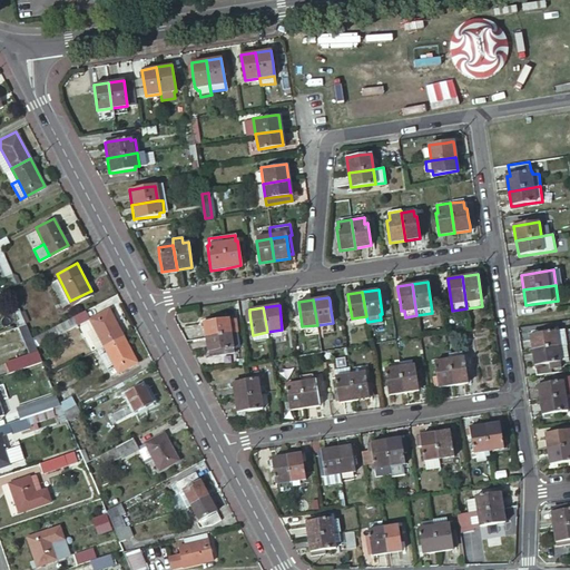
[(91,322),(105,344),(123,335),(108,308),(90,318),(91,322)]
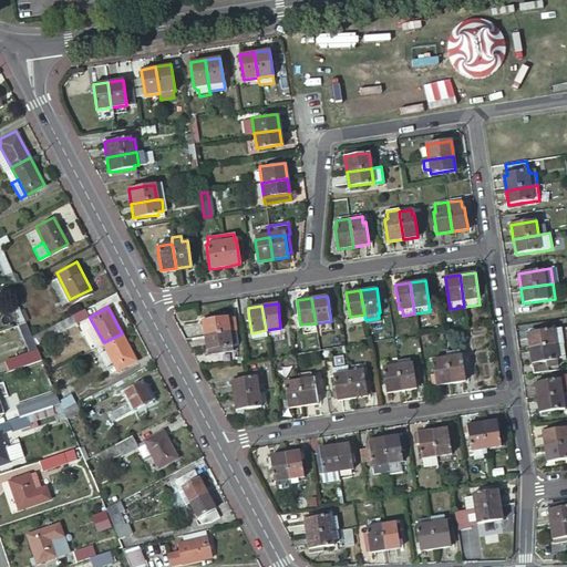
[(76,322),(72,315),(32,336),(35,343),(76,322)]
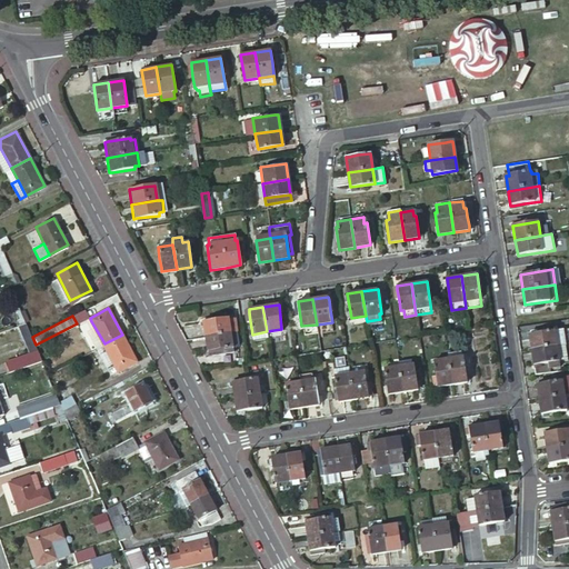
[(203,321),(206,337),(230,332),(228,319),(228,317),(203,321)]
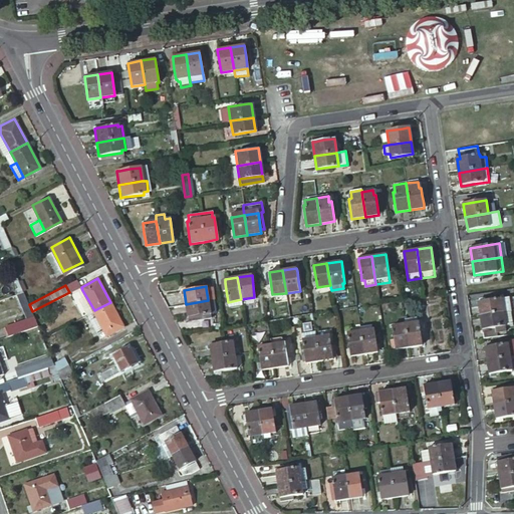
[(86,314),(94,310),(82,290),(74,294),(86,314)]
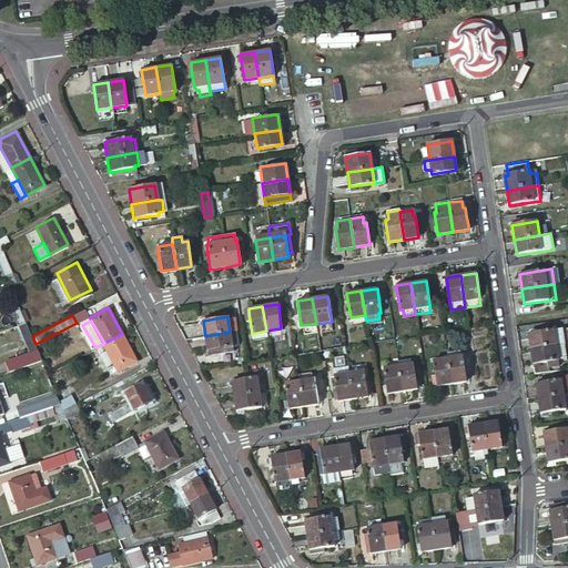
[(32,336),(27,322),(17,325),(27,353),(14,357),(18,367),(42,359),(36,344),(32,336)]
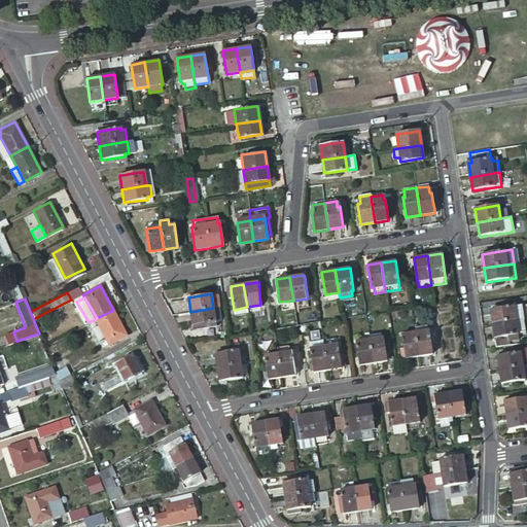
[(491,310),(493,324),(521,320),(523,319),(521,305),(491,310)]
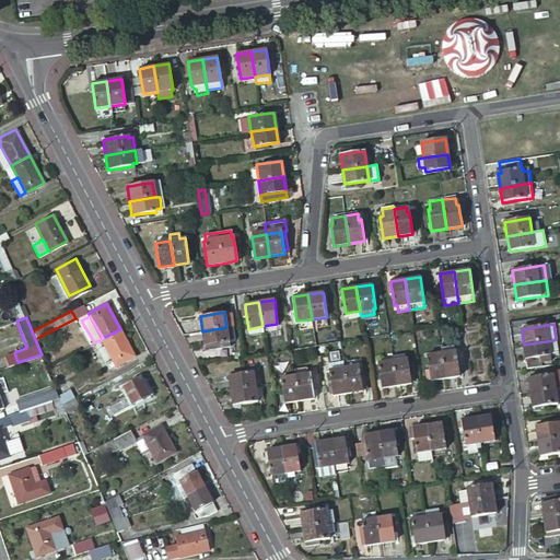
[(202,331),(205,346),(208,346),(209,349),(222,347),(222,343),(229,342),(229,339),(234,338),(232,327),(226,327),(202,331)]
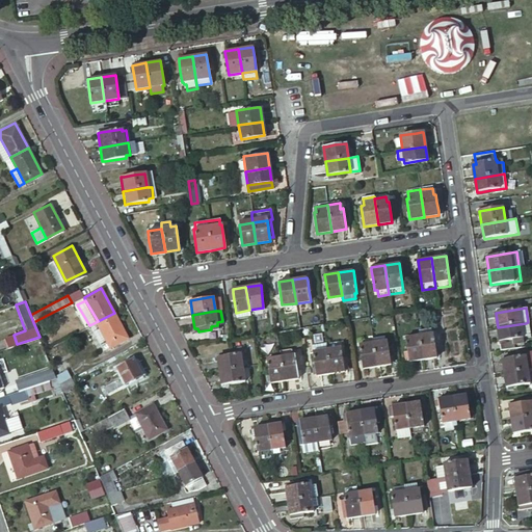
[(98,321),(111,346),(111,347),(128,337),(114,313),(98,321)]
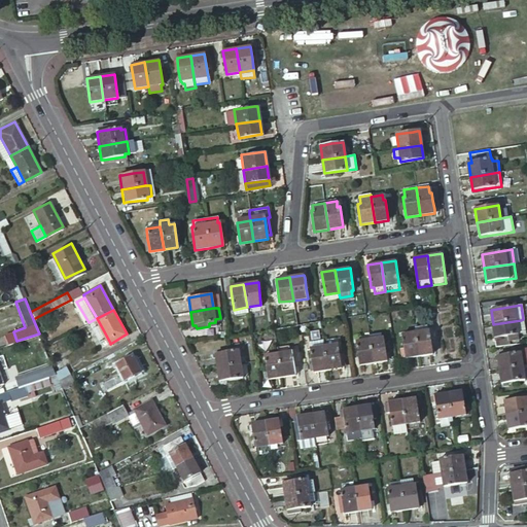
[(102,347),(110,343),(97,318),(89,322),(102,347)]
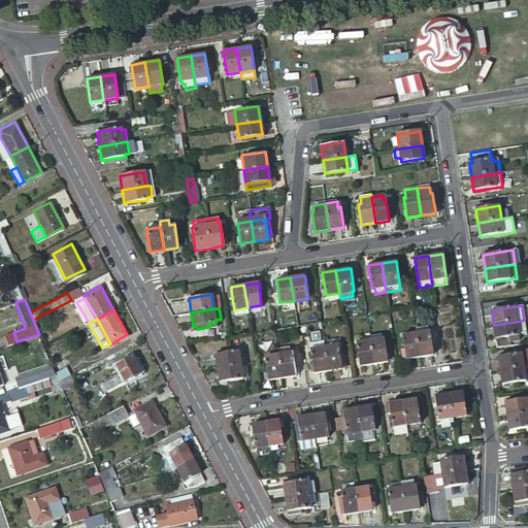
[(494,325),(496,339),(504,337),(524,334),(522,321),(494,325)]
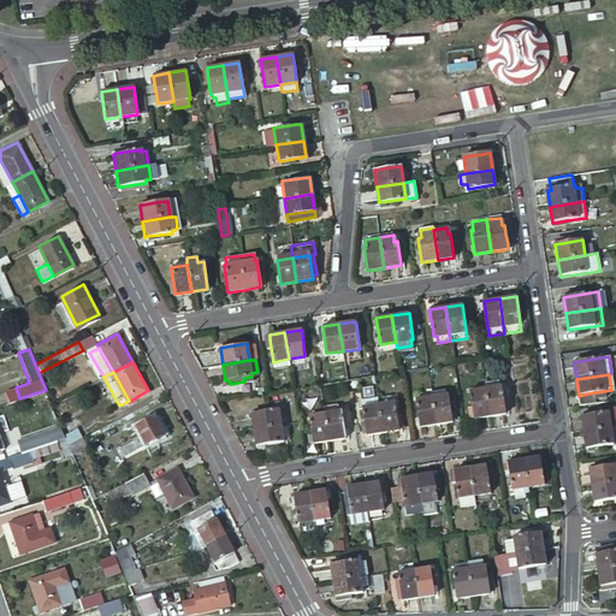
[(484,381),(485,385),(485,389),(501,386),(499,378),(484,381)]
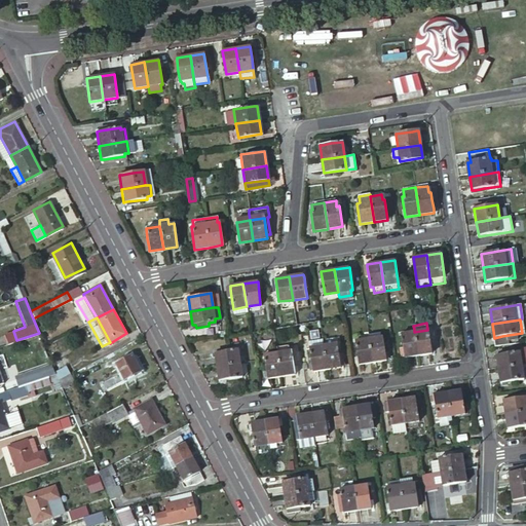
[(405,358),(418,355),(414,332),(414,329),(402,331),(403,334),(401,334),(403,344),(405,358)]
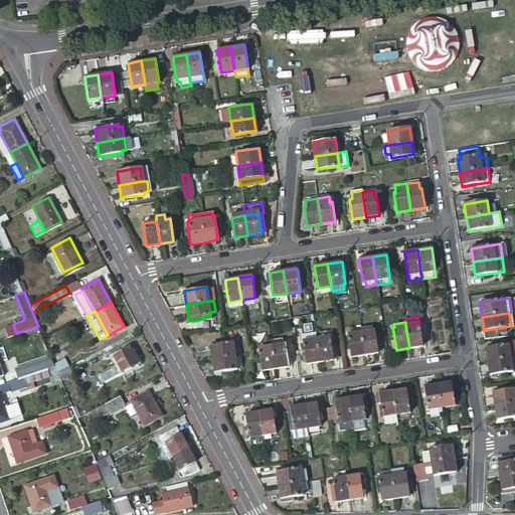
[(409,348),(423,346),(419,323),(418,323),(405,325),(409,348)]
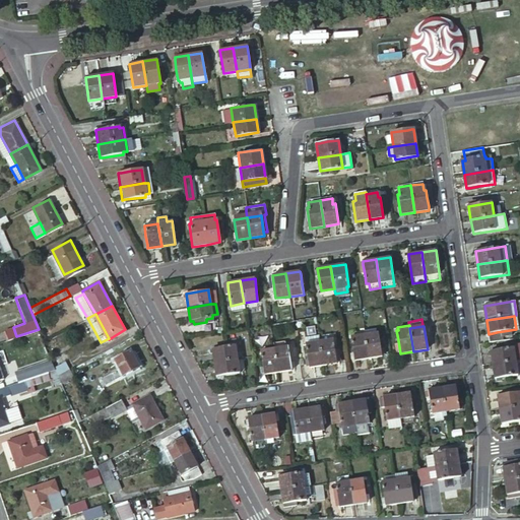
[(489,336),(490,342),(510,338),(509,335),(517,334),(516,329),(497,332),(498,334),(489,336)]
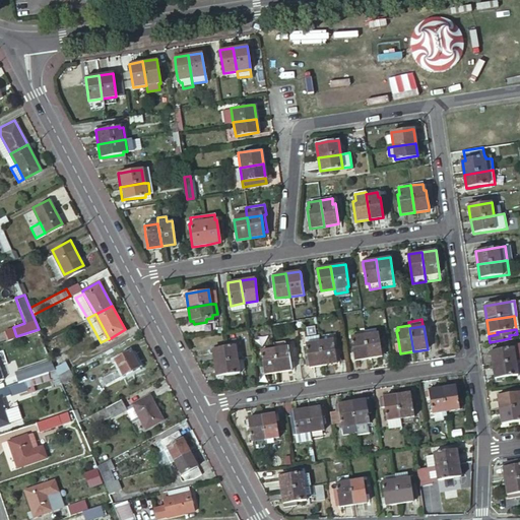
[(368,359),(382,356),(378,333),(365,335),(368,359)]
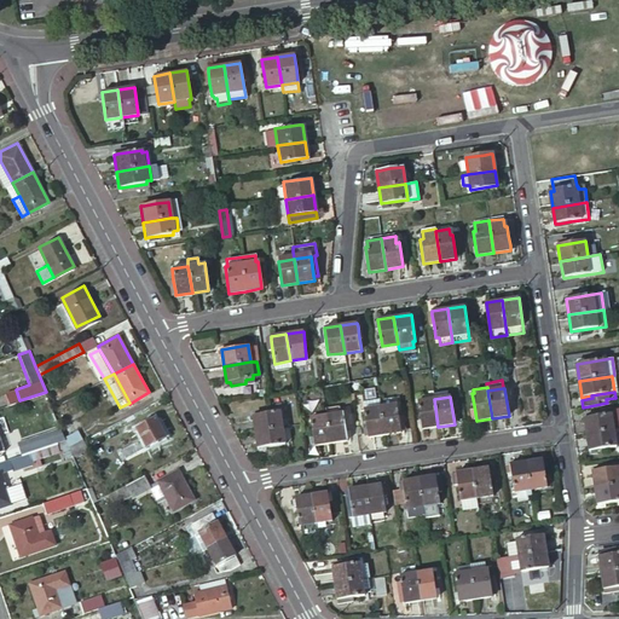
[(369,438),(385,435),(380,408),(379,399),(363,401),(369,438)]
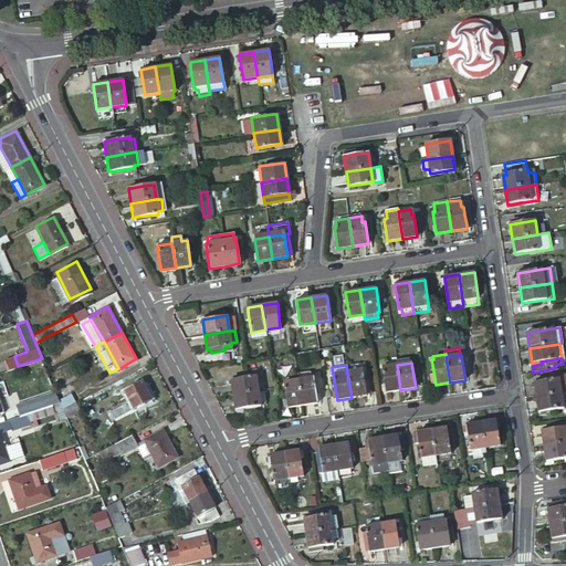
[(386,392),(400,390),(397,365),(381,367),(386,392)]
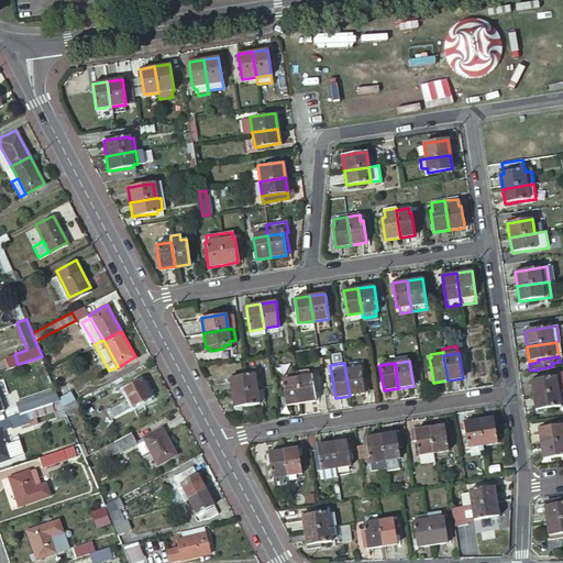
[(350,396),(365,394),(364,390),(368,389),(367,382),(363,383),(361,367),(345,371),(350,396)]
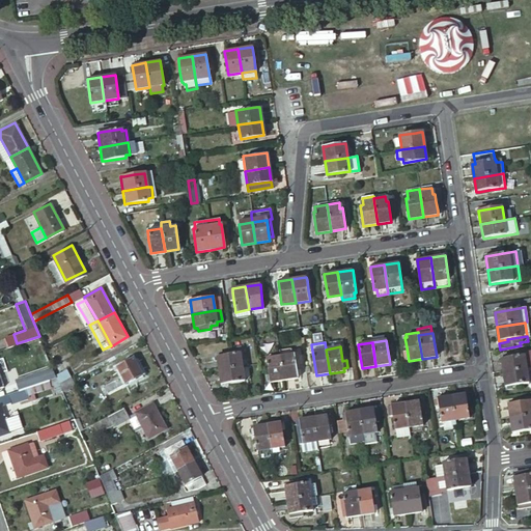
[(283,380),(298,378),(294,354),(291,354),(291,351),(279,353),(283,380)]
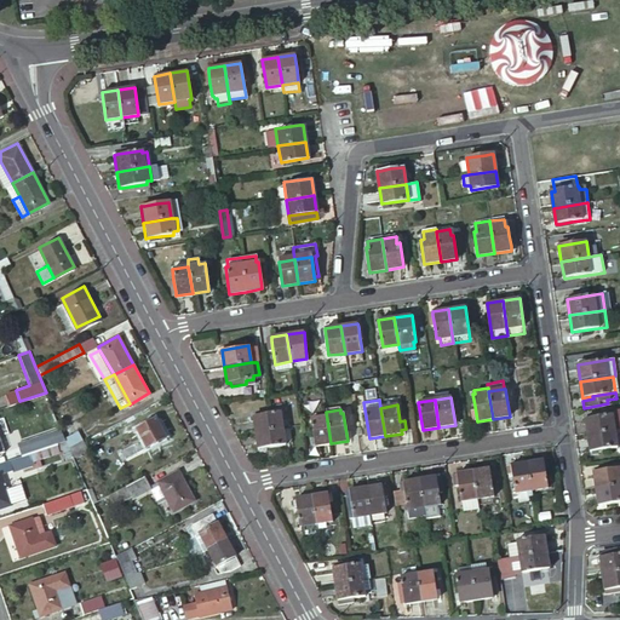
[(585,419),(587,435),(615,431),(619,430),(619,409),(612,411),(613,414),(585,419)]
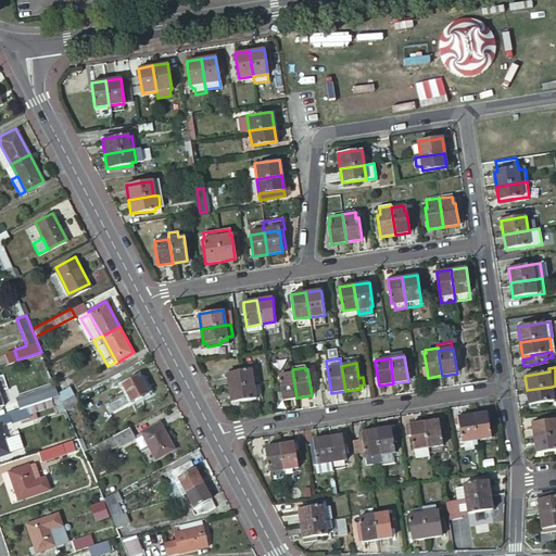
[(253,383),(251,369),(227,374),(229,388),(253,383)]
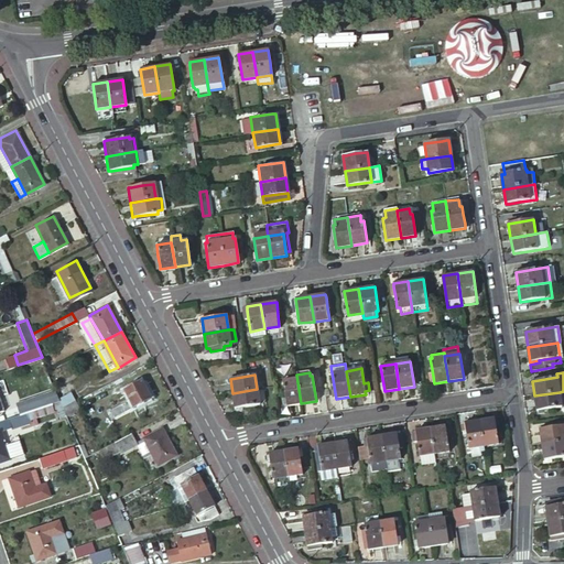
[(285,407),(301,403),(296,375),(283,377),(283,380),(282,381),(285,407)]
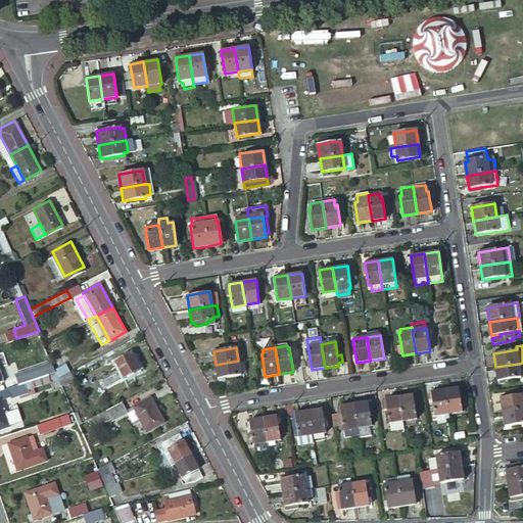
[(131,351),(114,361),(124,376),(140,368),(131,351)]
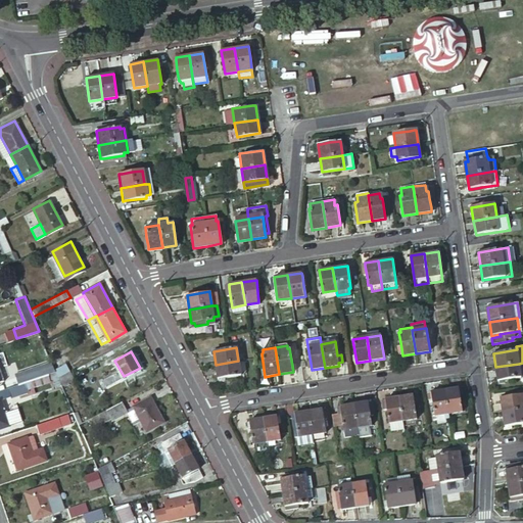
[(72,370),(67,364),(73,361),(69,354),(53,364),(56,371),(57,374),(59,377),(72,370)]
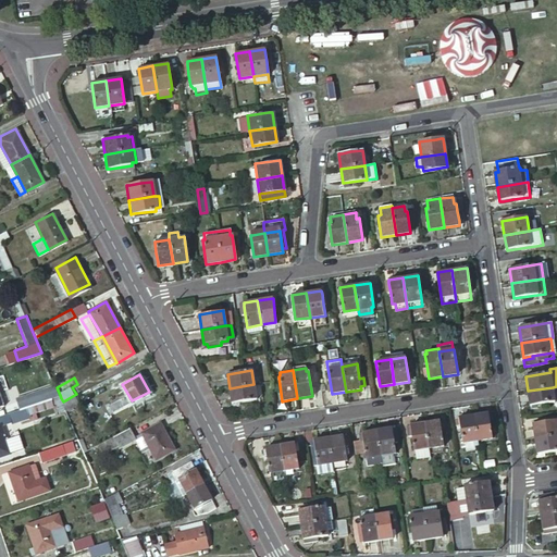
[(256,399),(254,384),(230,388),(232,403),(256,399)]
